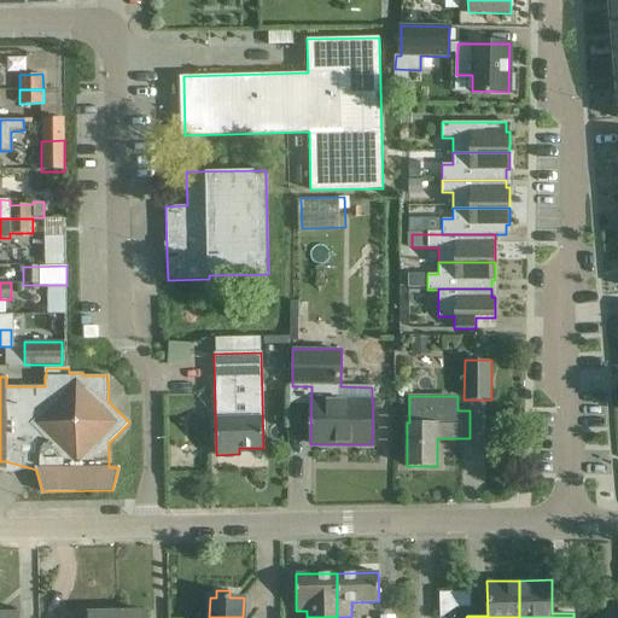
[(438,592),(438,613),(467,613),(466,590),(438,592)]
